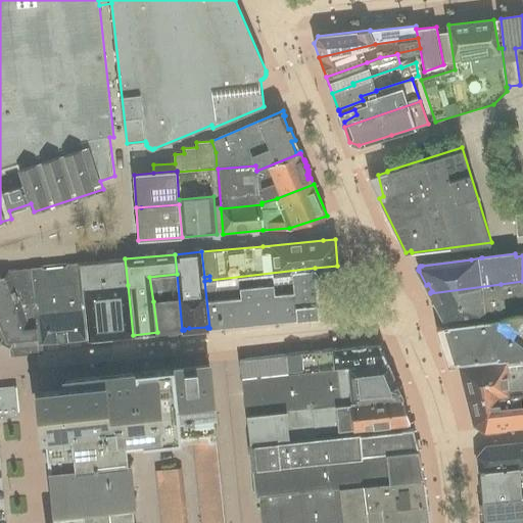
[(128,285),(125,258),(79,264),(83,302),(81,302),(86,339),(133,335),(128,285)]
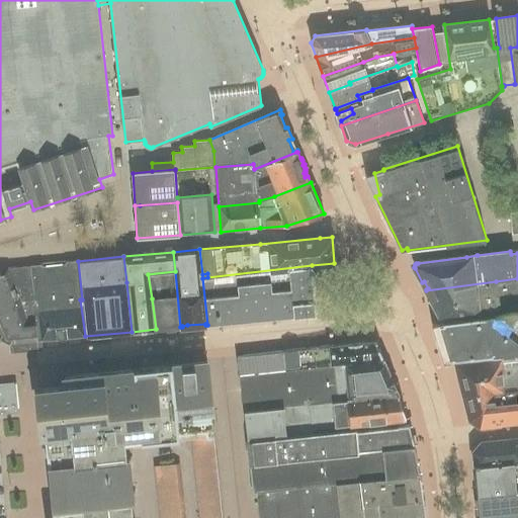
[(82,299),(78,261),(66,262),(67,264),(42,266),(42,265),(28,266),(38,341),(85,336),(80,299),(82,299)]
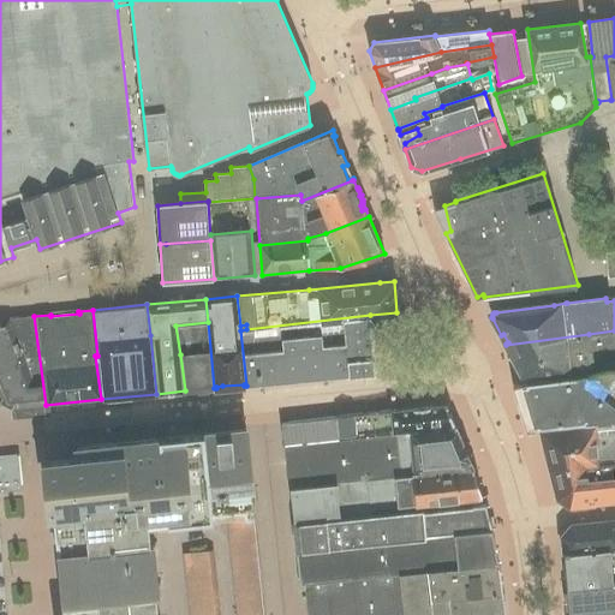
[(246,329),(240,330),(246,386),(348,375),(375,372),(370,323),(374,323),(375,326),(376,324),(370,315),(246,329)]
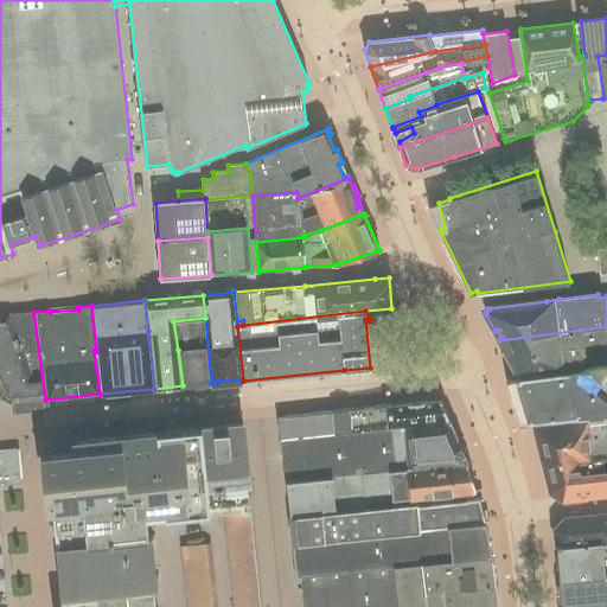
[(45,400),(33,312),(10,314),(0,314),(0,394),(1,397),(11,403),(11,402),(45,400)]
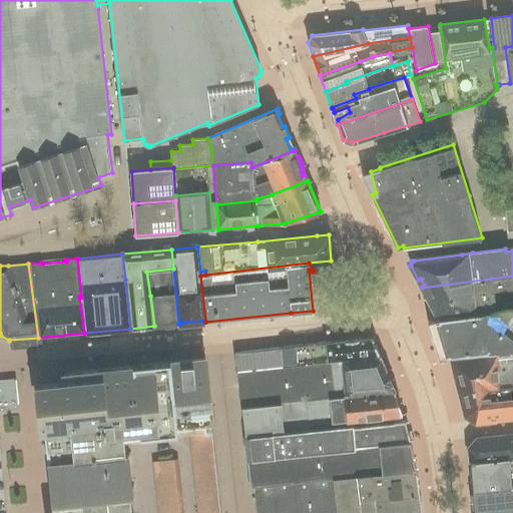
[(178,324),(173,269),(146,272),(150,296),(154,326),(155,326),(177,324),(178,324)]
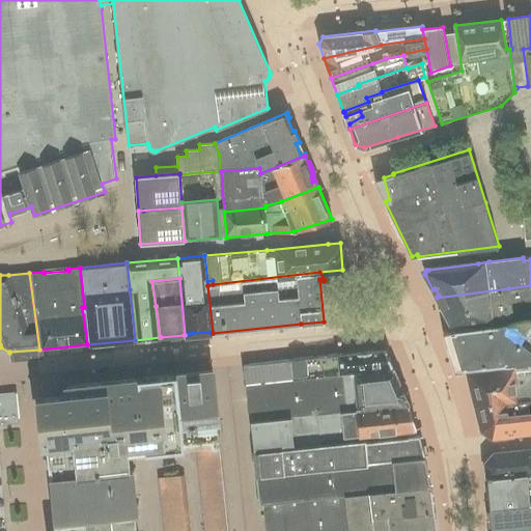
[(530,319),(530,285),(508,288),(512,317),(512,318),(512,323),(530,319)]
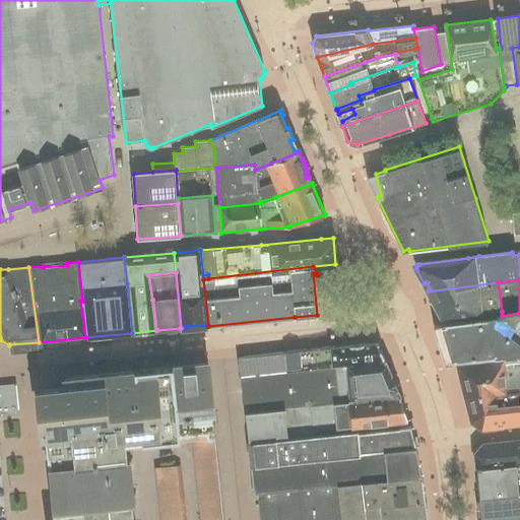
[(502,311),(498,282),(428,291),(429,293),(432,293),(433,301),(437,300),(437,303),(441,303),(443,319),(502,312),(502,311)]
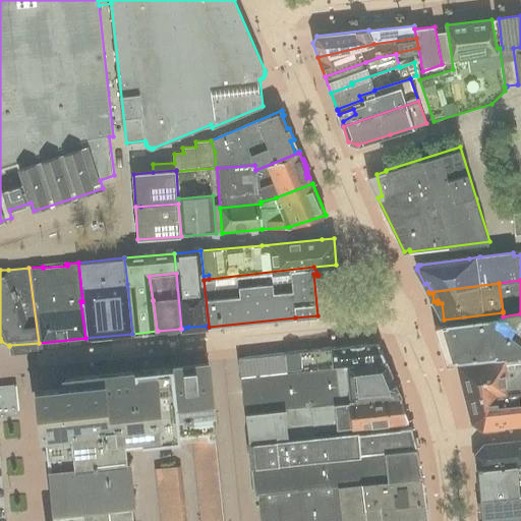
[(520,359),(520,313),(503,316),(448,324),(446,324),(446,326),(448,326),(451,335),(456,335),(458,359),(457,359),(457,361),(459,361),(515,355),(520,358),(520,359)]
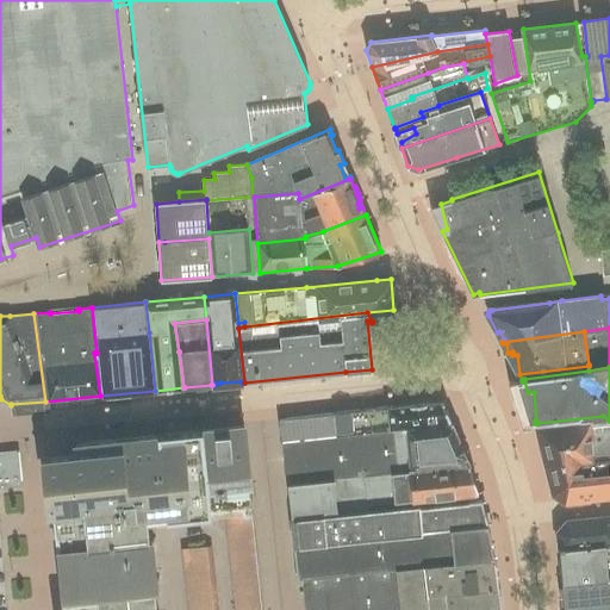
[(452,422),(446,406),(444,404),(443,403),(442,402),(440,402),(427,403),(410,404),(410,405),(332,414),(279,419),(281,441),(282,441),(452,422)]
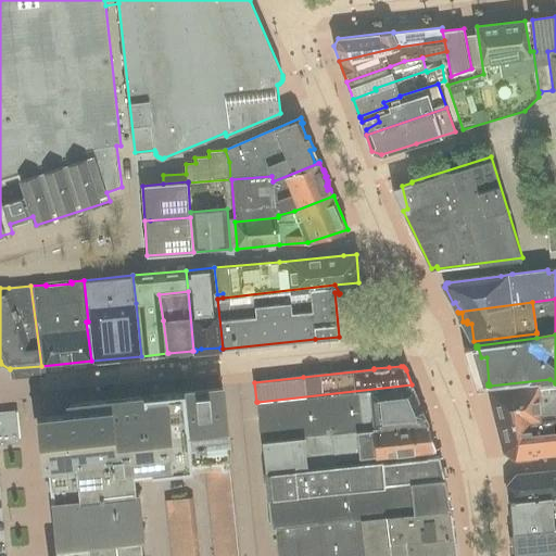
[(555,418),(555,383),(553,388),(548,384),(490,391),(498,425),(555,418)]
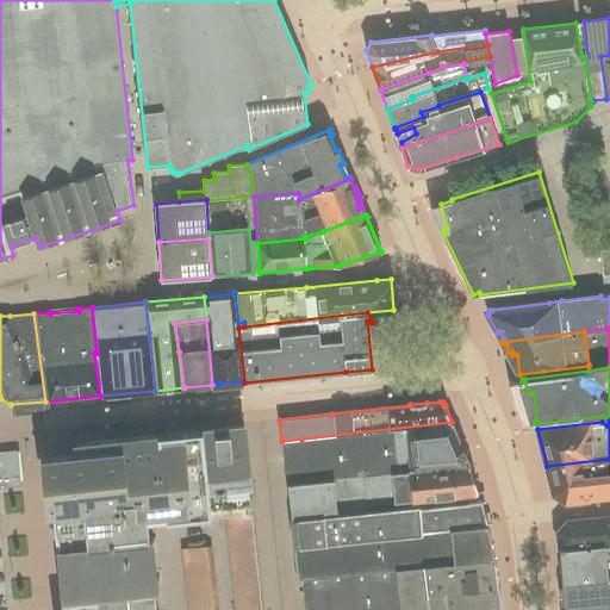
[(479,493),(470,465),(452,422),(282,441),(288,484),(287,484),(287,486),(288,486),(290,499),(290,503),(292,516),(291,516),(291,518),(480,499),(479,493)]
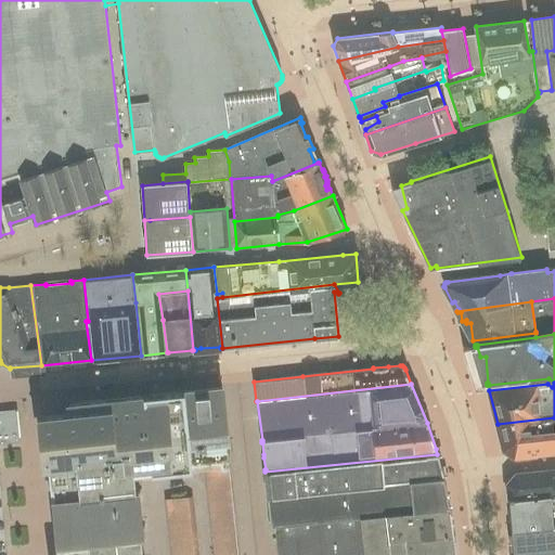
[(230,456),(222,387),(185,391),(185,390),(144,395),(144,396),(69,403),(71,414),(40,416),(46,464),(49,463),(53,502),(55,502),(59,536),(56,537),(59,554),(126,554),(124,532),(143,530),(139,490),(134,490),(132,466),(152,465),(153,473),(193,468),(191,449),(205,447),(206,459),(230,456)]
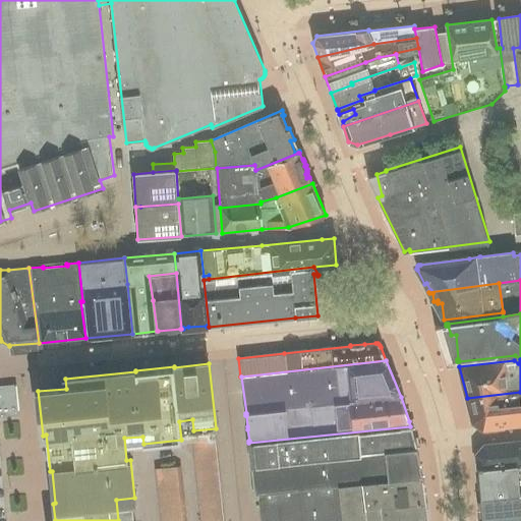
[(0,415),(17,414),(15,390),(0,391),(0,415)]
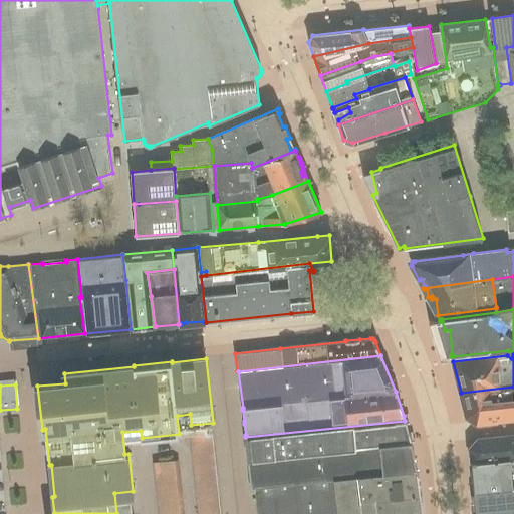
[(513,419),(513,387),(461,393),(466,416),(477,423),(492,421),(492,422),(513,419)]
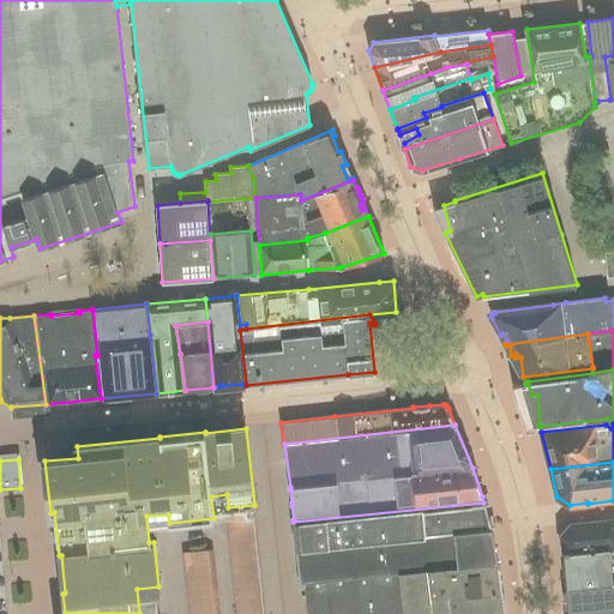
[(453,531),(491,527),(483,503),(293,522),(296,551),(300,551),(348,546),(425,537),(425,534),(453,531)]
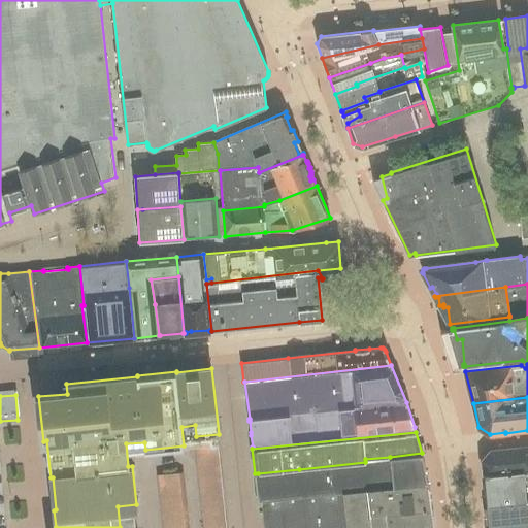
[(201,443),(205,527),(230,527),(226,442),(201,443)]
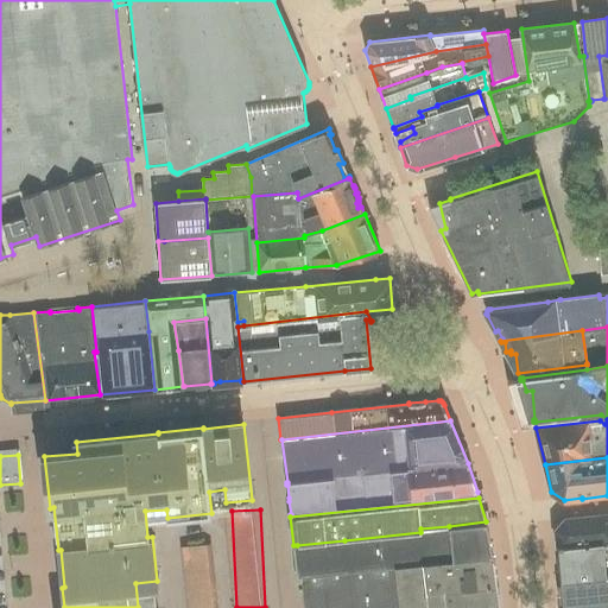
[(607,515),(565,520),(557,531),(558,546),(607,540),(607,515)]
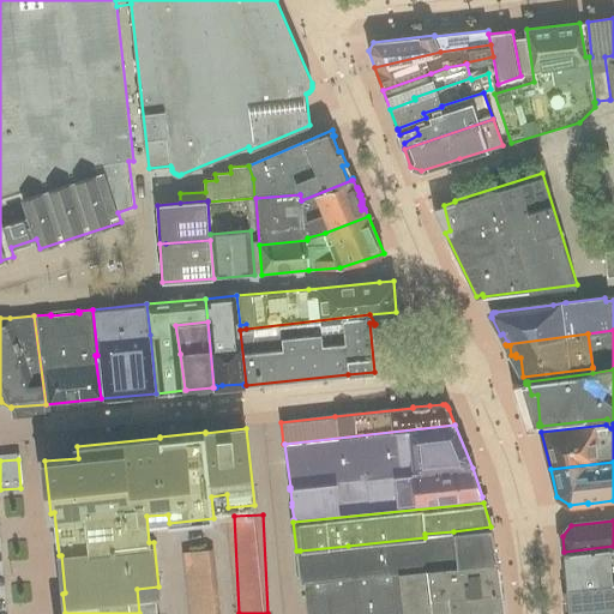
[(492,529),(491,527),(453,531),(425,534),(425,537),(348,546),(300,551),(296,551),(300,584),(305,584),(305,583),(399,573),(498,564),(497,560),(492,529)]
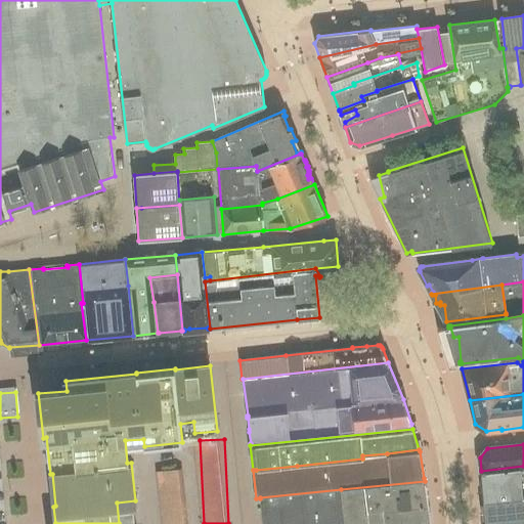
[(523,466),(481,471),(481,474),(483,473),(485,493),(485,499),(523,495),(523,466)]
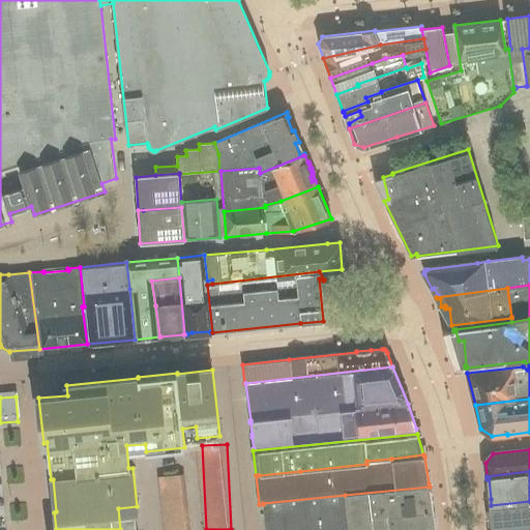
[(431,489),(430,487),(345,495),(263,503),(263,504),(263,507),(345,499),(346,507),(370,505),(372,518),(434,511),(433,510),(430,489),(431,489)]
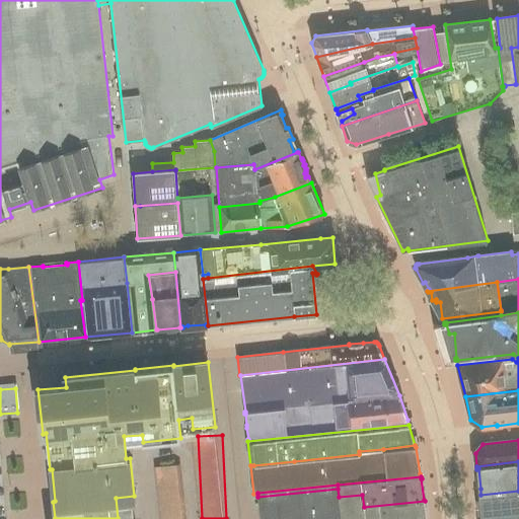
[(426,518),(425,501),(364,507),(362,495),(339,497),(338,489),(257,497),(260,518),(426,518)]
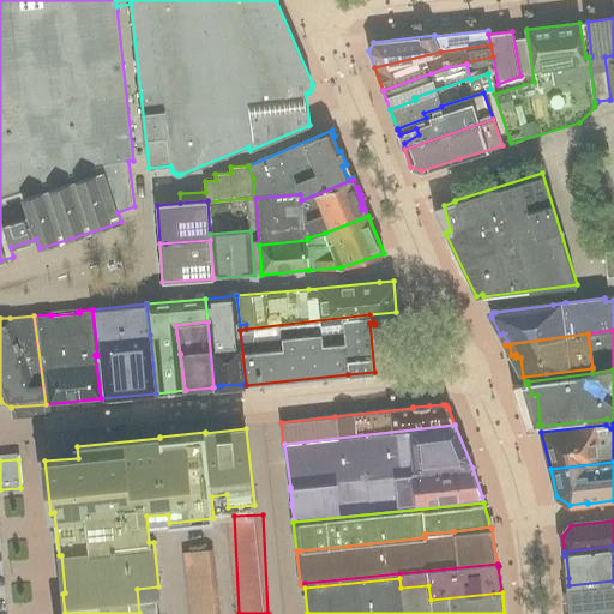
[(613,613),(613,581),(569,585),(566,585),(566,589),(567,589),(570,612),(569,612),(569,613),(571,613),(600,611),(600,613),(613,613)]
